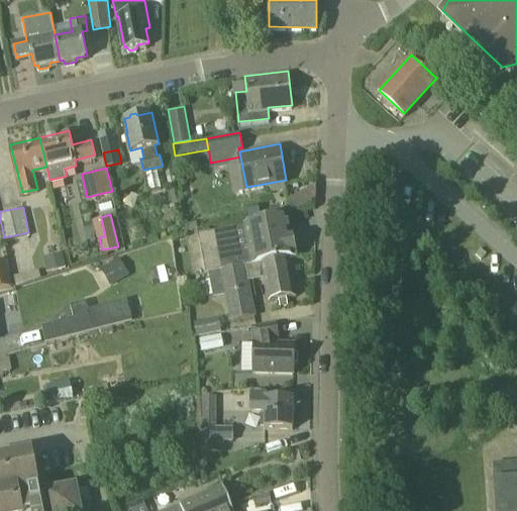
[(289,254),(296,253),(292,231),(290,232),(287,215),(198,231),(205,269),(210,268),(248,261),(251,261),(252,261),(289,254)]
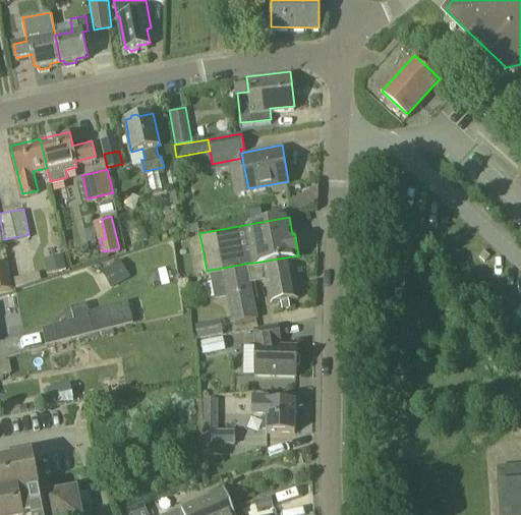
[(46,268),(64,264),(61,248),(43,252),(46,268)]
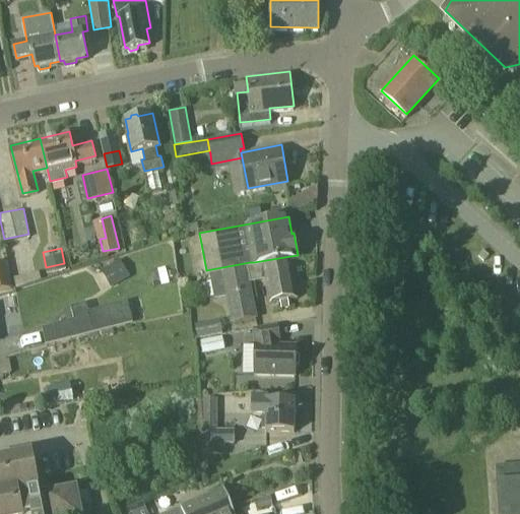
[(253,262),(250,262),(253,278),(265,276),(269,300),(279,298),(281,306),(289,304),(288,296),(298,295),(290,256),(254,262),(253,262)]
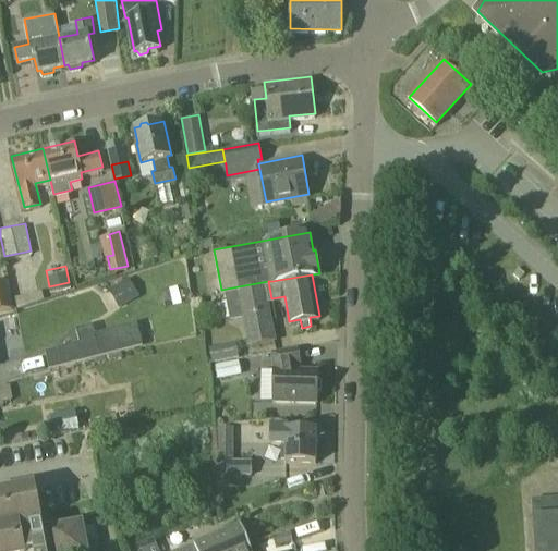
[(129,276),(112,285),(122,302),(138,292),(129,276)]
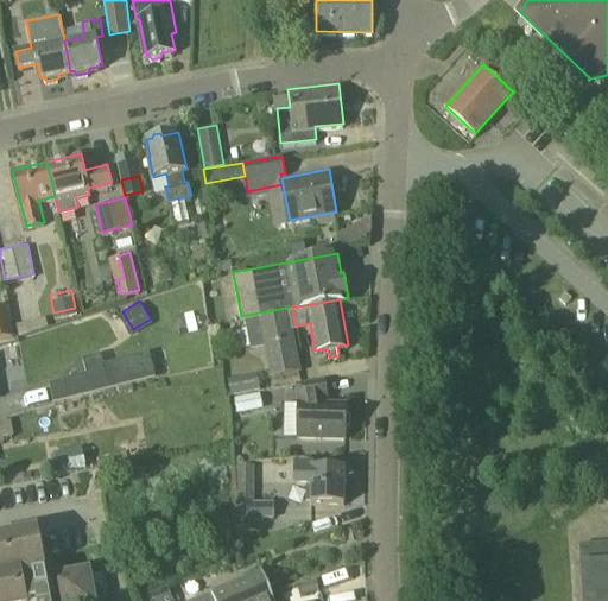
[(6,302),(0,302),(0,333),(13,330),(11,324),(7,304),(6,302)]
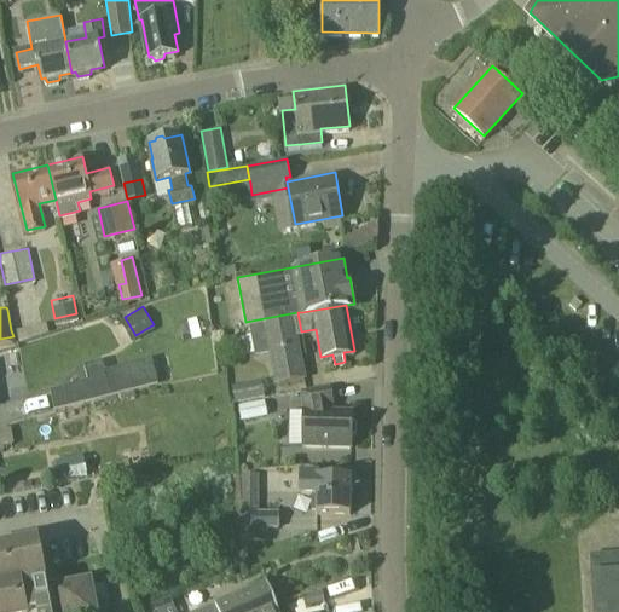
[(271,347),(277,381),(307,375),(299,333),(301,332),(298,312),(252,321),(258,350),(271,347)]
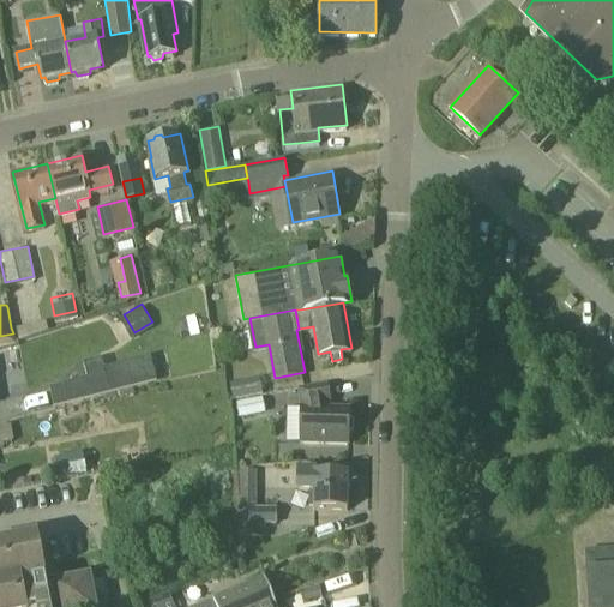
[(50,384),(55,403),(156,378),(150,353),(103,364),(101,356),(85,360),(89,374),(50,384)]
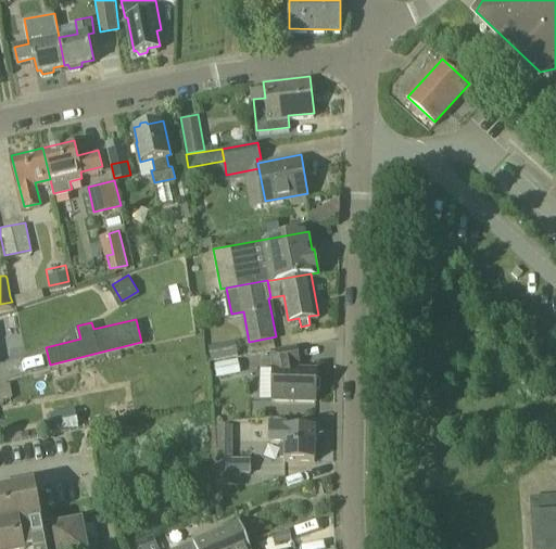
[(236,337),(207,343),(211,357),(239,353),(236,337)]
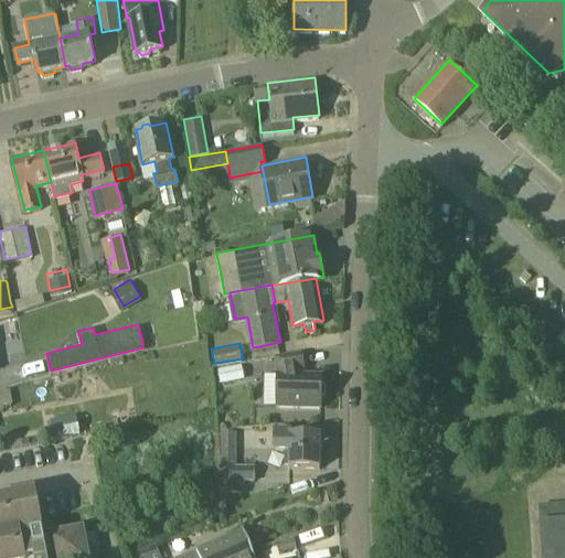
[(277,403),(321,404),(321,396),(327,394),(326,384),(321,381),(321,372),(301,372),(300,366),(304,365),(301,351),(276,354),(279,371),(278,371),(277,403)]
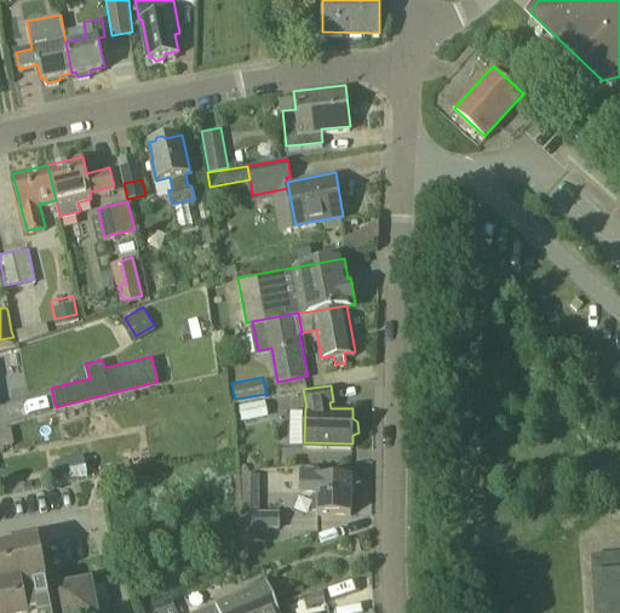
[(259,399),(239,402),(241,418),(263,413),(259,399)]
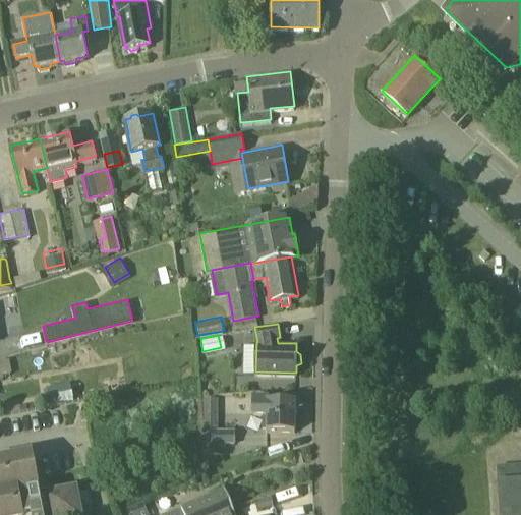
[(12,370),(10,356),(0,357),(0,376),(3,376),(3,372),(12,370)]
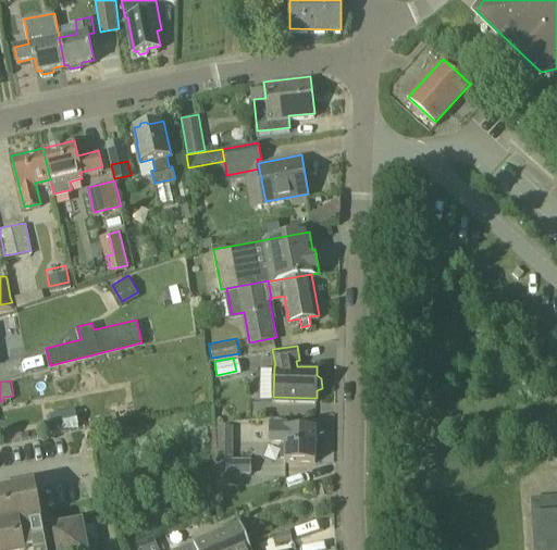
[(76,405),(49,410),(52,430),(79,425),(76,405)]
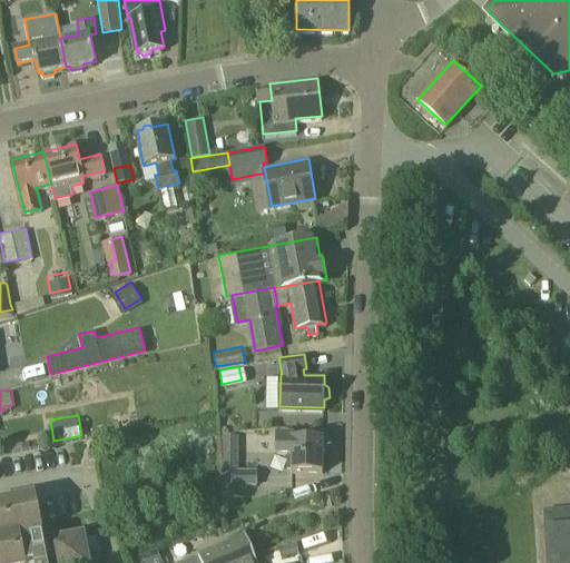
[(292,453),(292,470),(323,470),(323,436),(306,436),(306,433),(277,433),(277,453),(292,453)]
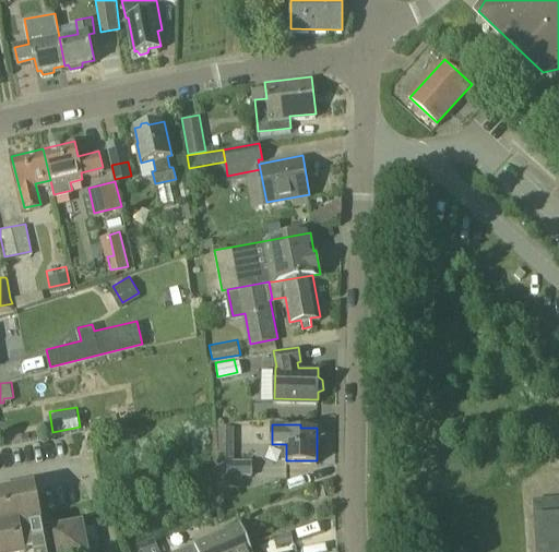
[(221,426),(219,454),(222,471),(250,472),(250,459),(233,459),(233,426),(221,426)]
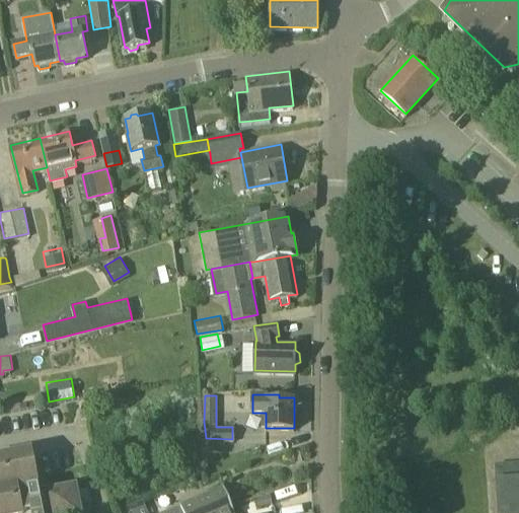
[(32,451),(0,457),(0,512),(24,512),(31,512),(30,512),(81,512),(76,484),(41,491),(32,451)]
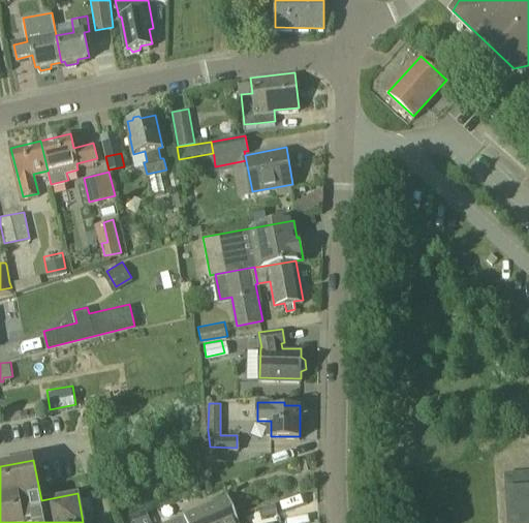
[(528,522),(528,468),(504,471),(505,487),(507,522),(528,522)]
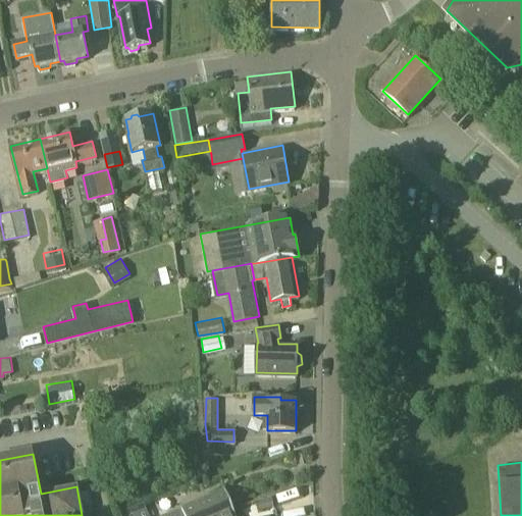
[(165,515),(202,515),(231,503),(224,487),(180,506),(181,509),(165,515)]
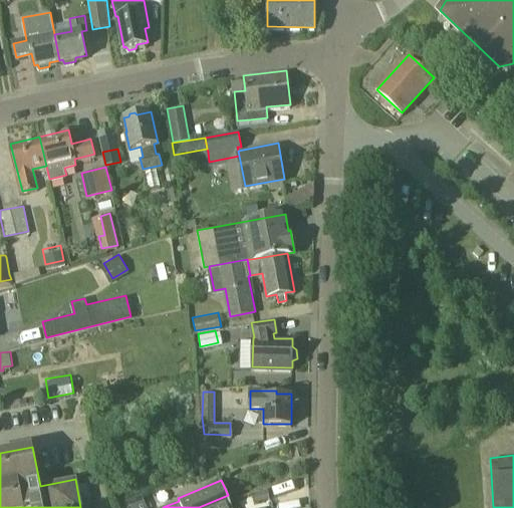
[(252,488),(253,492),(254,495),(268,490),(265,483),(252,488)]
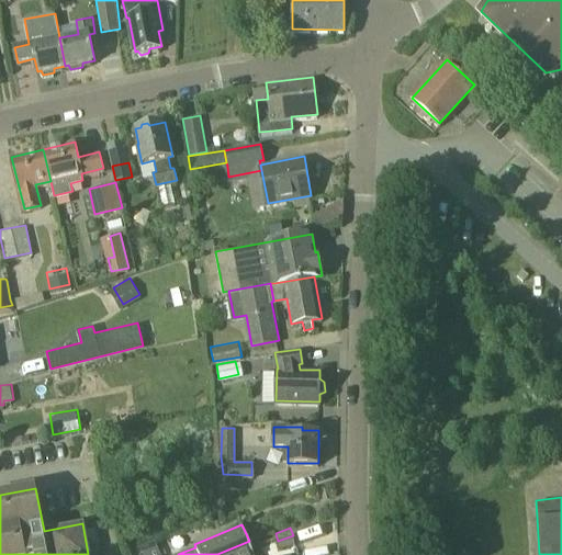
[(255,554),(249,541),(217,554),(255,554)]
